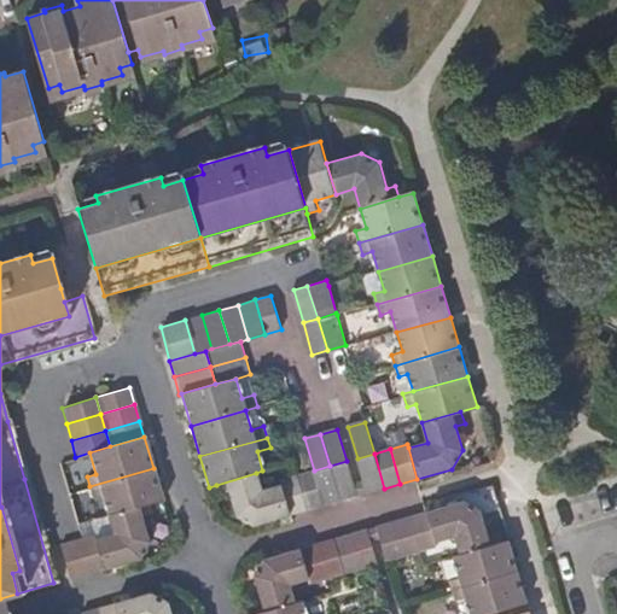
[(384,489),(374,454),(358,458),(367,493),(384,489)]
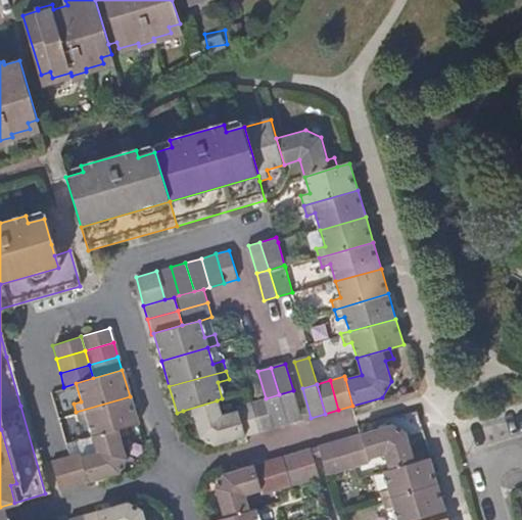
[(279,394),(287,424),(301,420),(293,390),(279,394)]
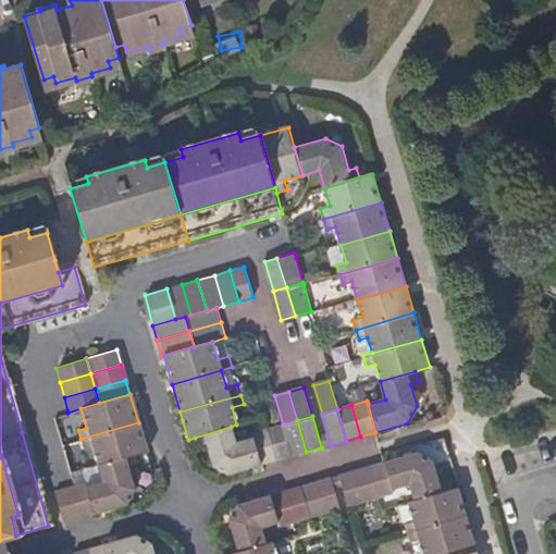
[(297,420),(283,425),(292,455),(306,452),(297,420)]
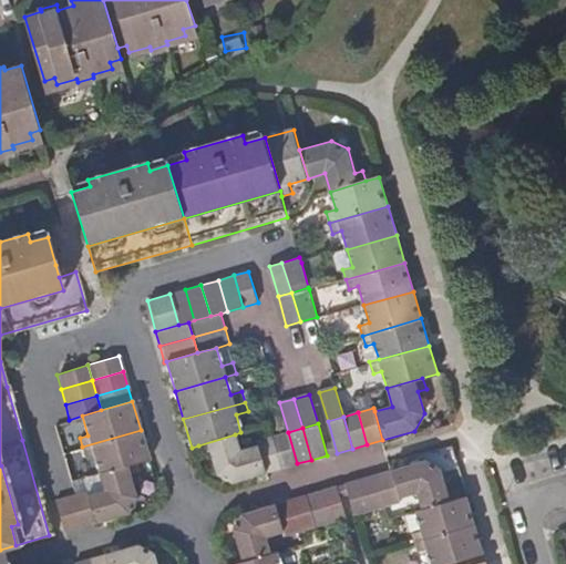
[(93,455),(99,473),(134,463),(148,459),(141,430),(82,447),(85,458),(93,455)]
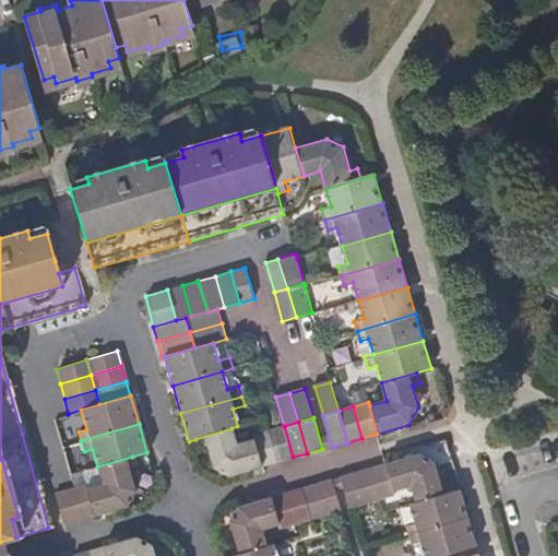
[(270,430),(280,461),(293,457),(284,426),(270,430)]
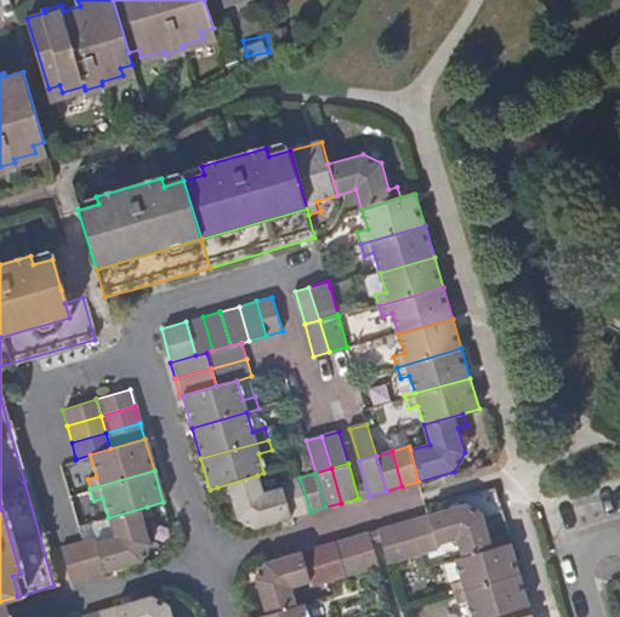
[(263,493),(257,475),(217,487),(220,495),(228,493),(235,518),(252,529),(291,518),(283,487),(263,493)]
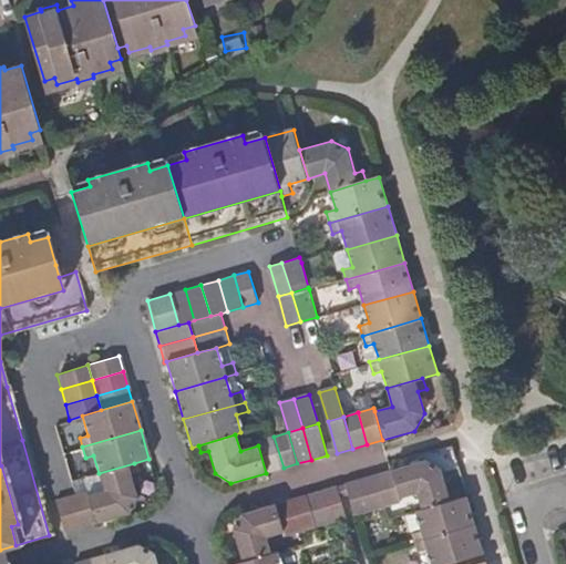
[(257,441),(258,445),(266,473),(284,468),(274,437),(257,441)]
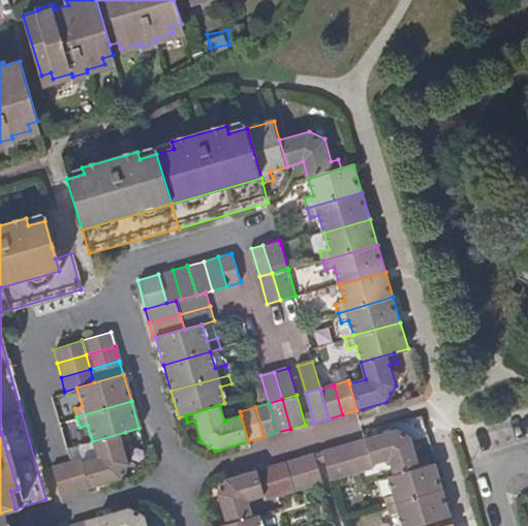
[(367,439),(373,464),(390,459),(394,474),(428,465),(426,458),(418,460),(412,439),(399,430),(367,439)]
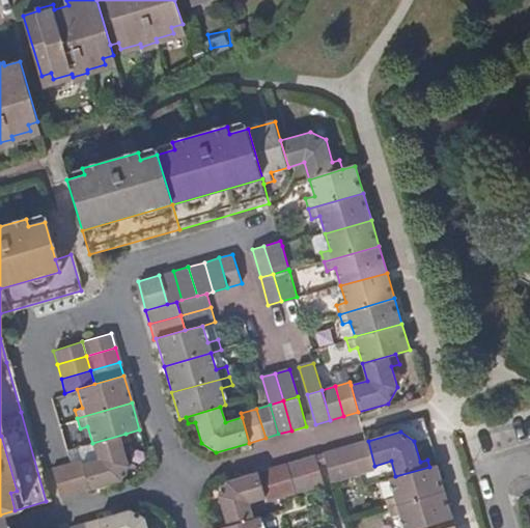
[(81,463),(88,489),(119,480),(128,466),(121,444),(129,442),(126,434),(92,443),(96,457),(81,463)]
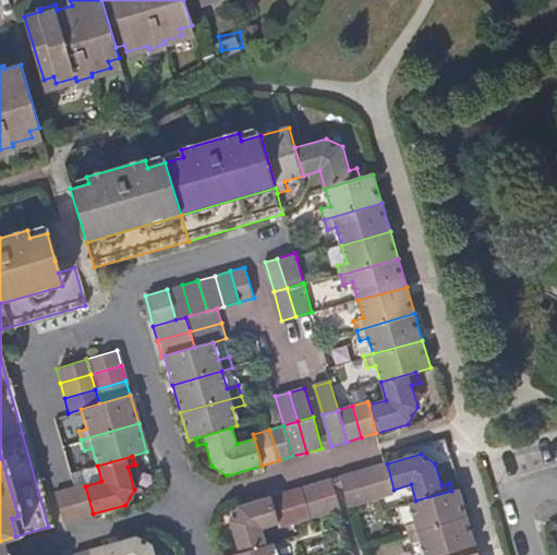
[(387,463),(371,468),(379,498),(396,494),(394,490),(387,463)]
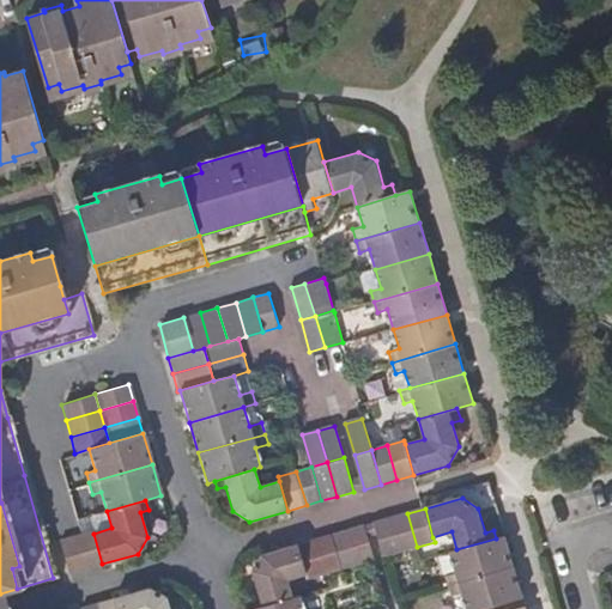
[(391,518),(400,552),(417,547),(407,513),(391,518)]
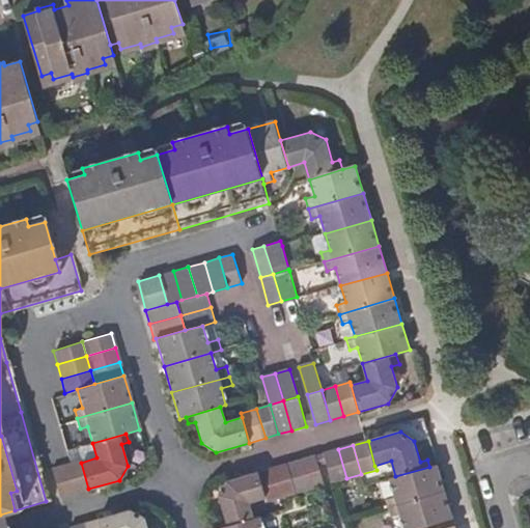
[(332,481),(346,478),(338,449),(324,453),(332,481)]
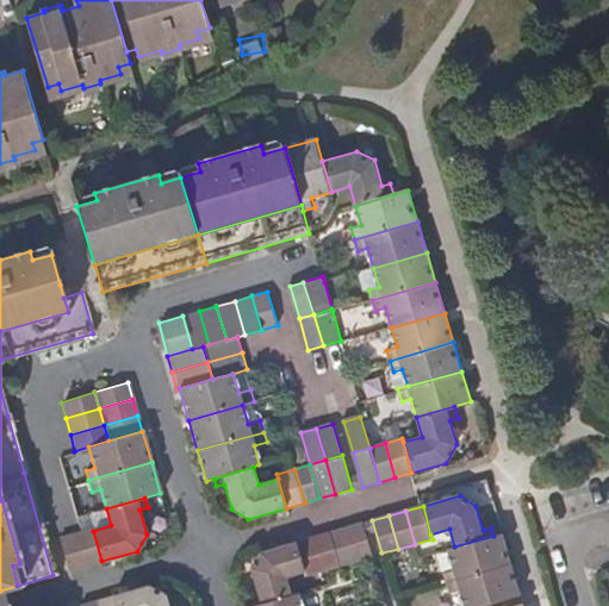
[(346,528),(356,560),(373,555),(364,523),(346,528)]
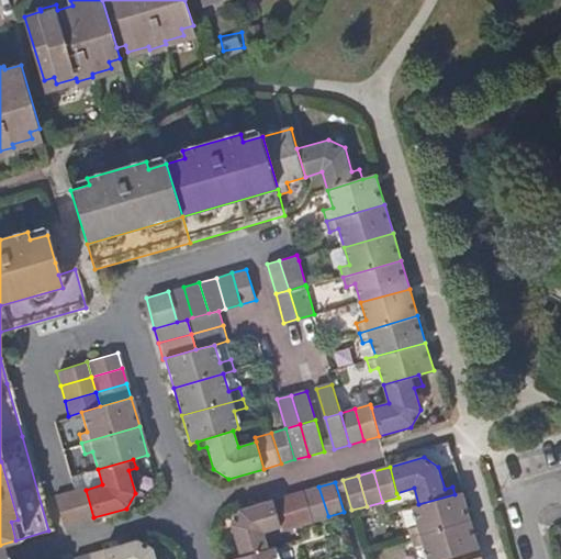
[(93,517),(86,490),(85,487),(73,490),(70,491),(79,522),(93,517)]
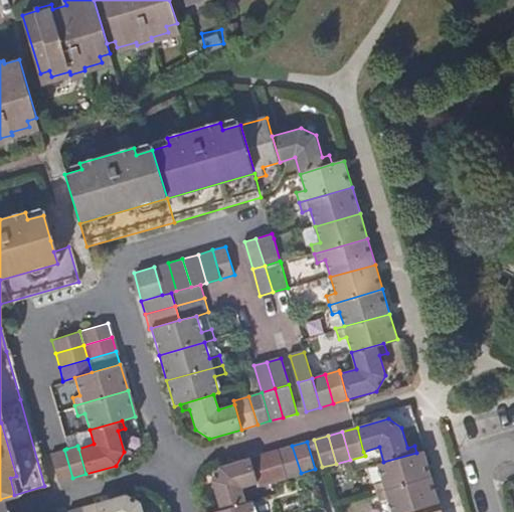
[(278,450),(287,477),(301,473),(292,446),(278,450)]
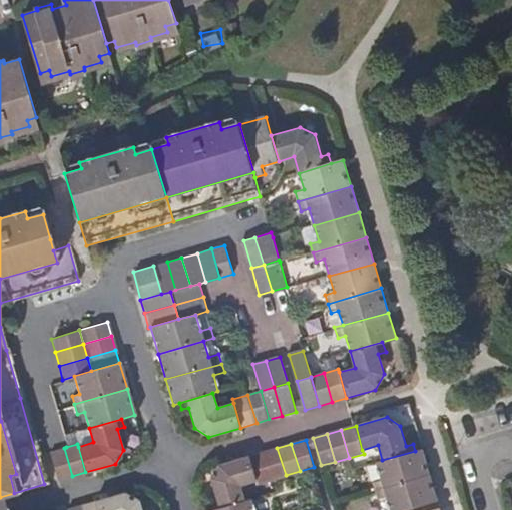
[(57,480),(72,476),(64,448),(49,452),(57,480)]
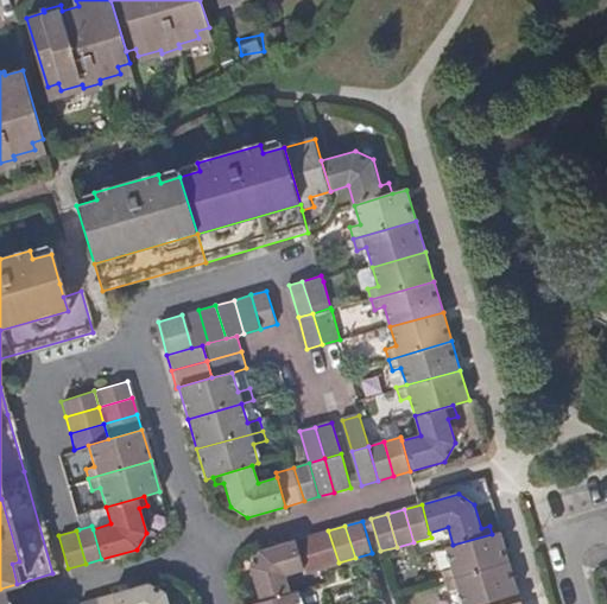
[(313,535),(322,567),(339,563),(328,531),(313,535)]
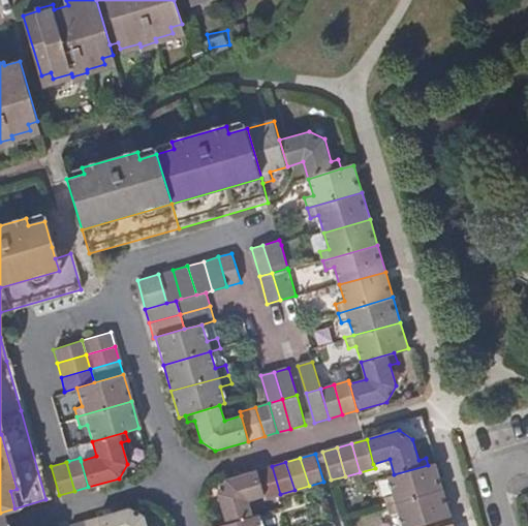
[(389,506),(440,491),(432,464),(428,465),(394,474),(390,476),(395,494),(385,496),(389,506)]
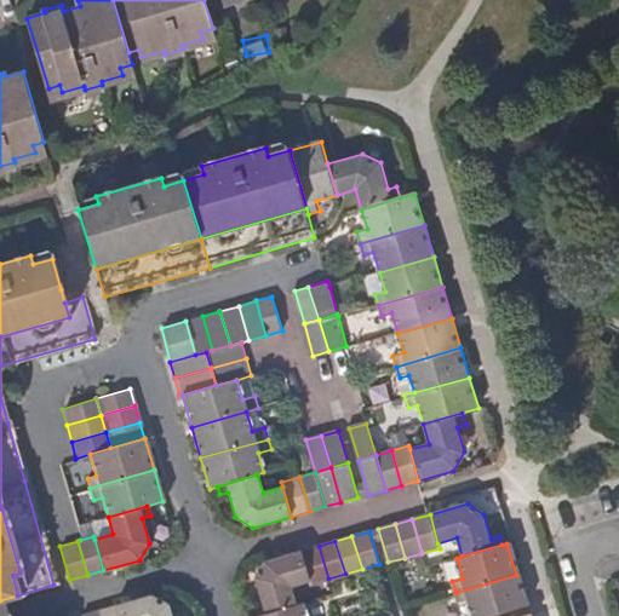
[(319,546),(303,550),(310,580),(311,583),(328,579),(319,546)]
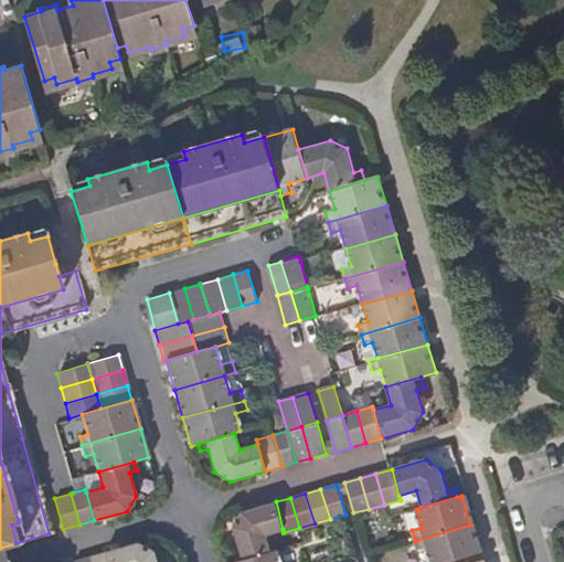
[(265,533),(283,529),(276,501),(240,512),(232,527),(238,551),(230,553),(232,561),(270,551),(265,533)]
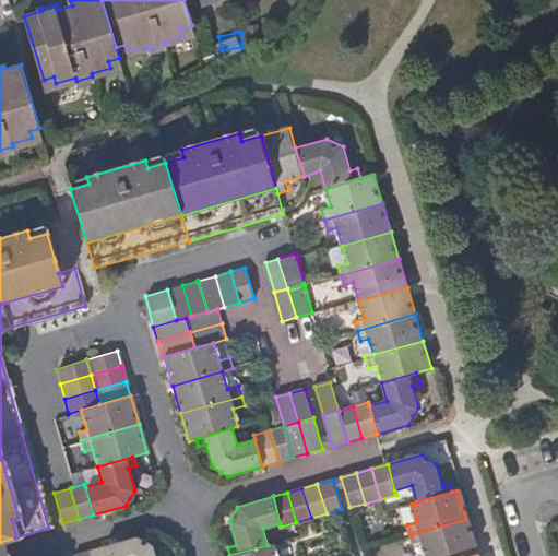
[(442,555),(473,547),(465,519),(411,535),(413,544),(422,541),(425,555),(442,555)]
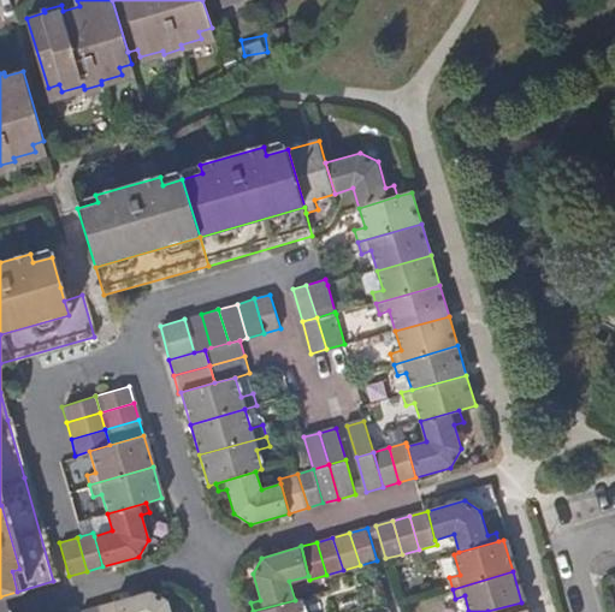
[(151,590),(113,601),(116,611),(170,611),(166,600),(151,590)]
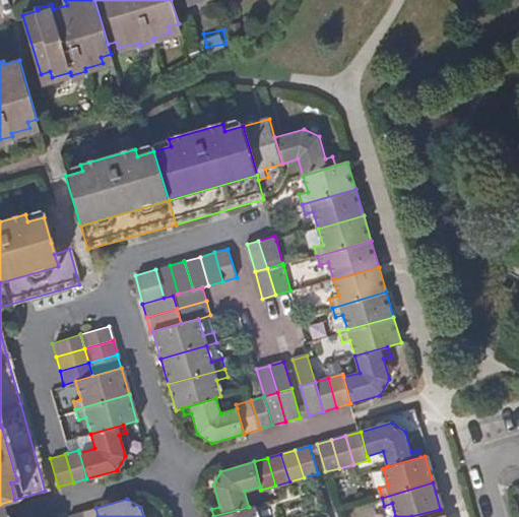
[(257,516),(254,505),(249,507),(213,516),(210,516),(257,516)]
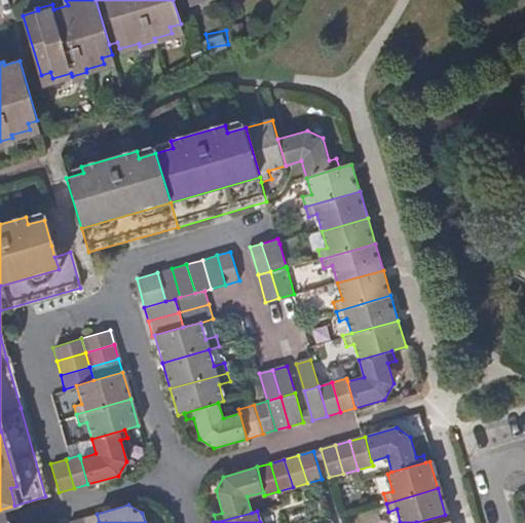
[(99,522),(97,514),(81,518),(82,522),(99,522)]
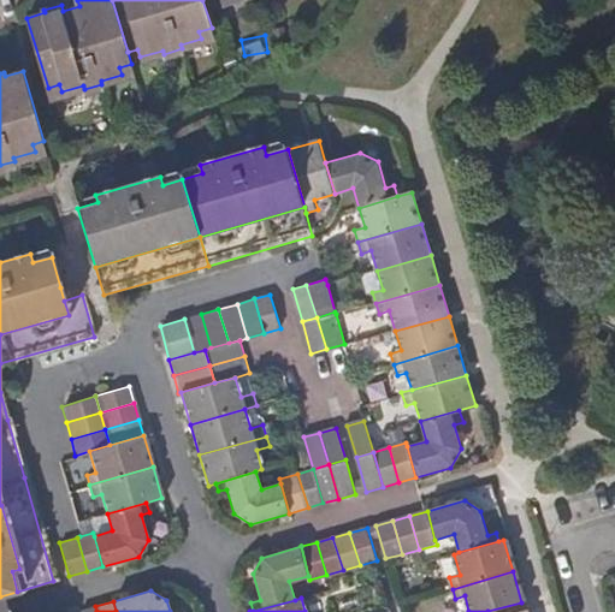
All buildings are outlined.
